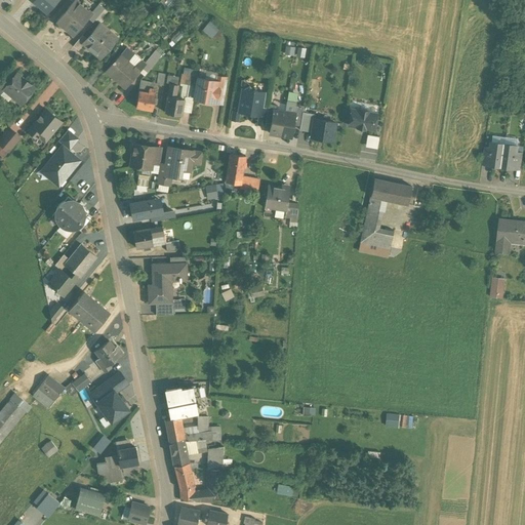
[(35,0),(35,1),(34,1),(47,12),(57,0),(35,0)]
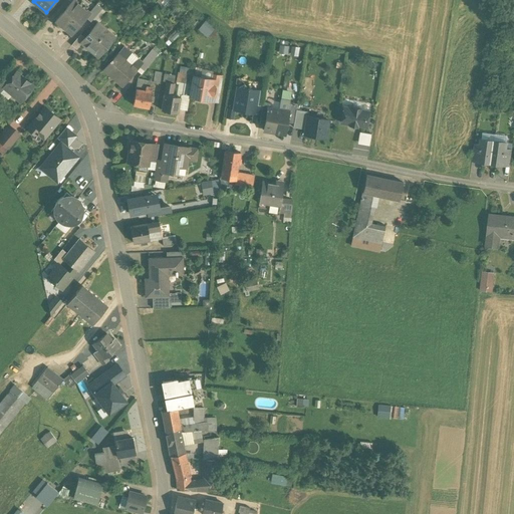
[(72,0),(70,2),(55,20),(72,35),(86,18),(90,13),(89,13),(76,1),(74,0),(72,0)]
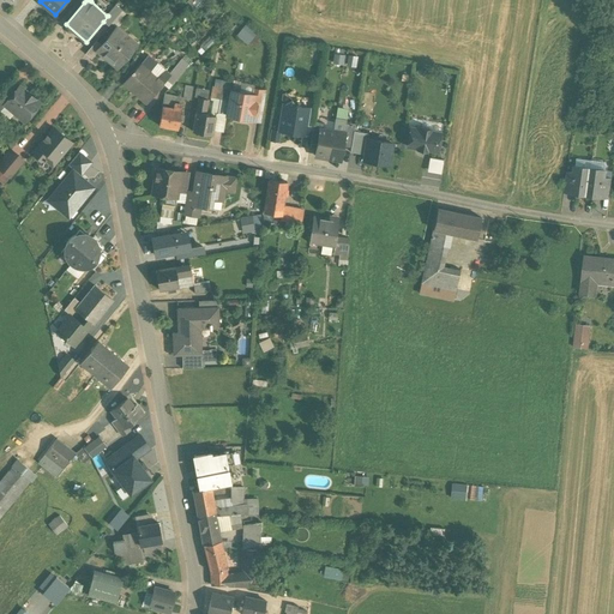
[(115,5),(107,16),(108,16),(103,22),(108,26),(122,11),(115,5)]
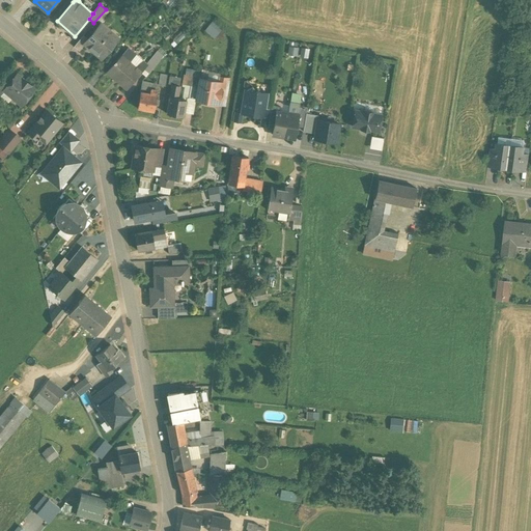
[(88,39),(84,44),(85,45),(102,58),(107,52),(105,50),(114,38),(109,34),(110,32),(101,24),(88,39)]
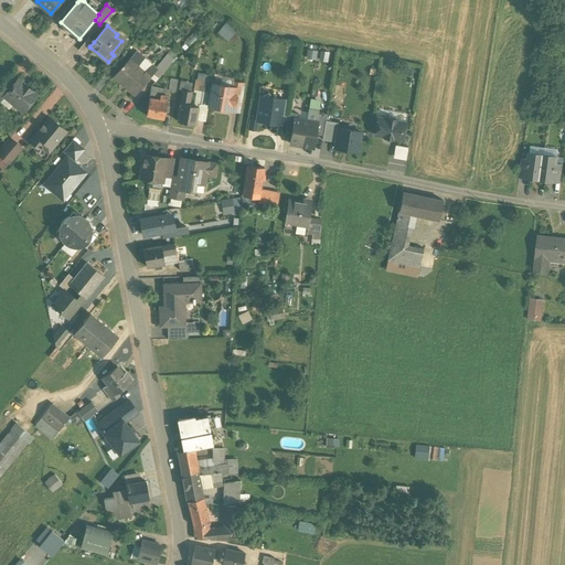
[(230,38),(235,42),(243,35),(237,30),(230,38)]
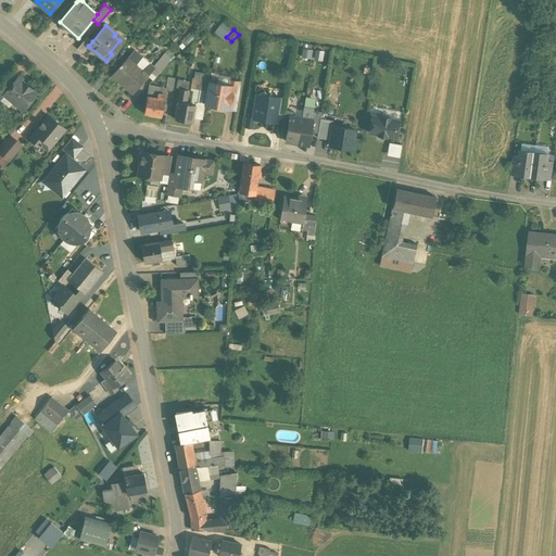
[(87,37),(77,49),(83,53),(89,47),(88,46),(92,41),(87,37)]
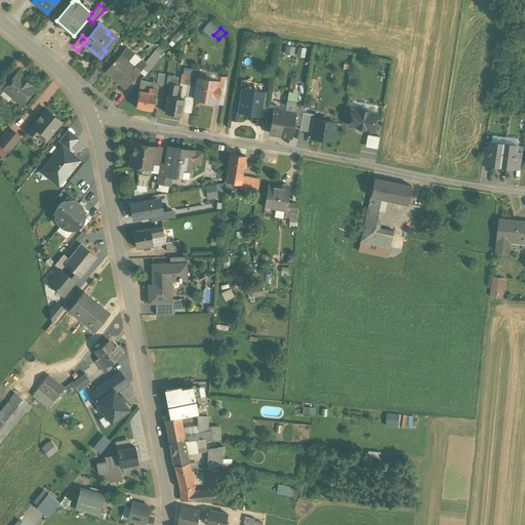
[(285,54),(293,55),(294,47),(286,46),(285,54)]
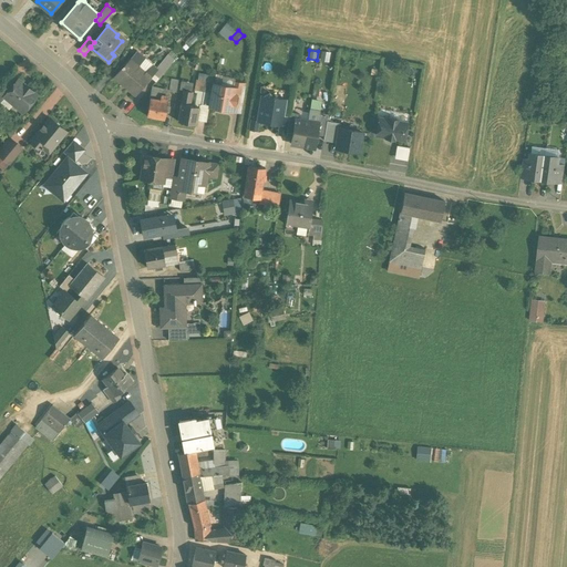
[(321,52),(320,61),(329,62),(330,53),(321,52)]
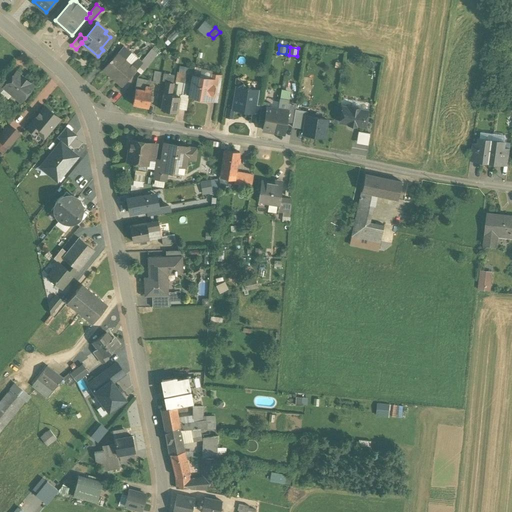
[(141,61),(127,49),(123,53),(127,57),(125,60),(136,70),(138,67),(142,62),(141,61)]
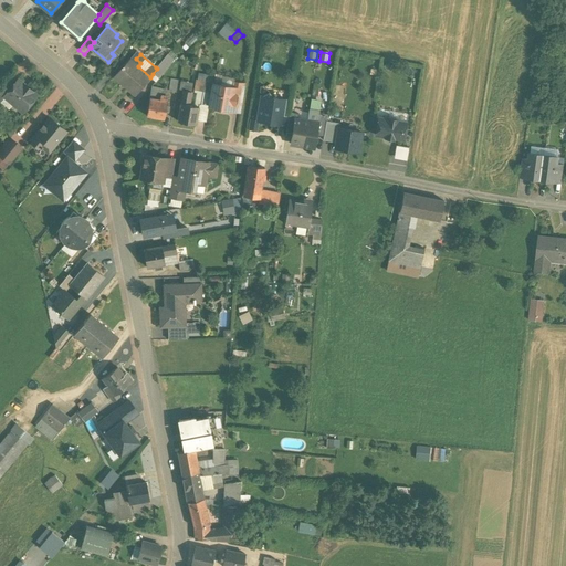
[(136,59),(132,55),(123,66),(123,65),(114,75),(127,86),(126,88),(135,95),(150,77),(138,66),(140,63),(136,59)]
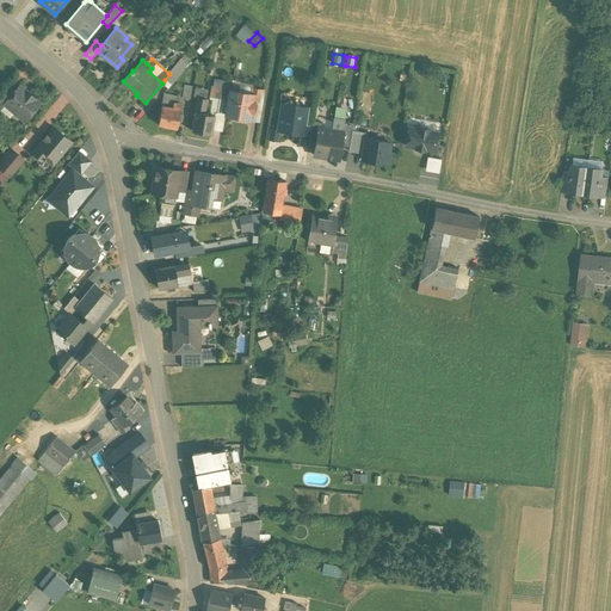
[(178,62),(168,73),(170,74),(165,80),(171,85),(185,68),(178,62)]
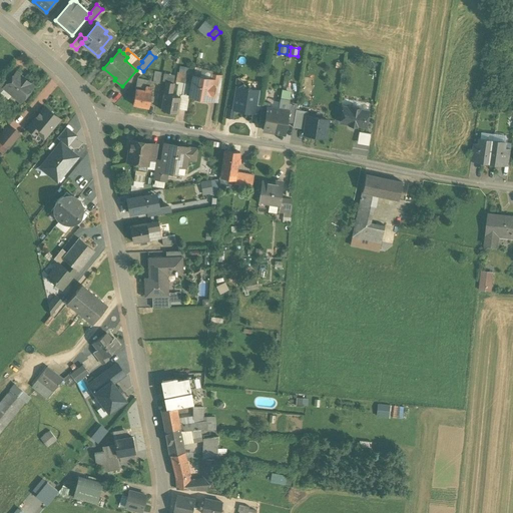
[(161,73),(154,71),(152,82),(153,82),(159,84),(161,73)]
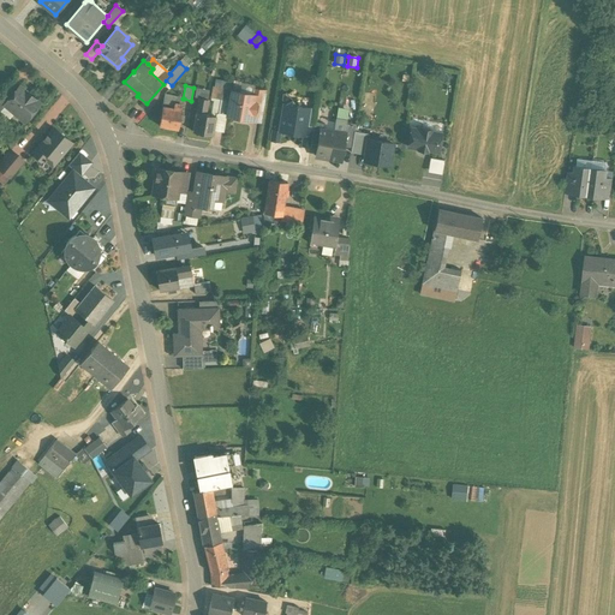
[(39,105),(18,88),(10,99),(4,105),(5,106),(15,113),(16,112),(25,119),(39,105)]
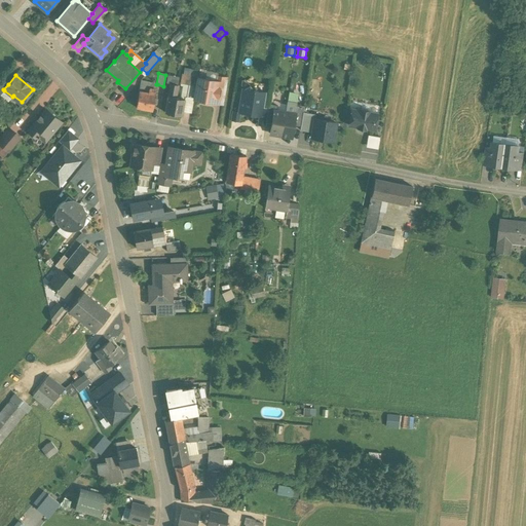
[(188,98),(194,99),(198,78),(183,76),(182,84),(190,86),(188,98)]
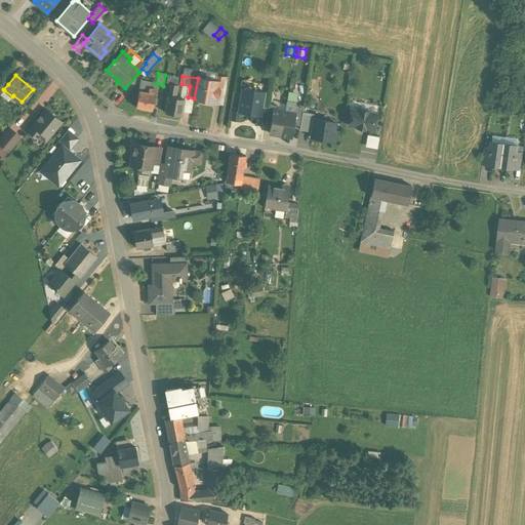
[(226,78),(217,77),(217,81),(217,82),(214,103),(221,104),(226,85),(225,85),(226,78)]
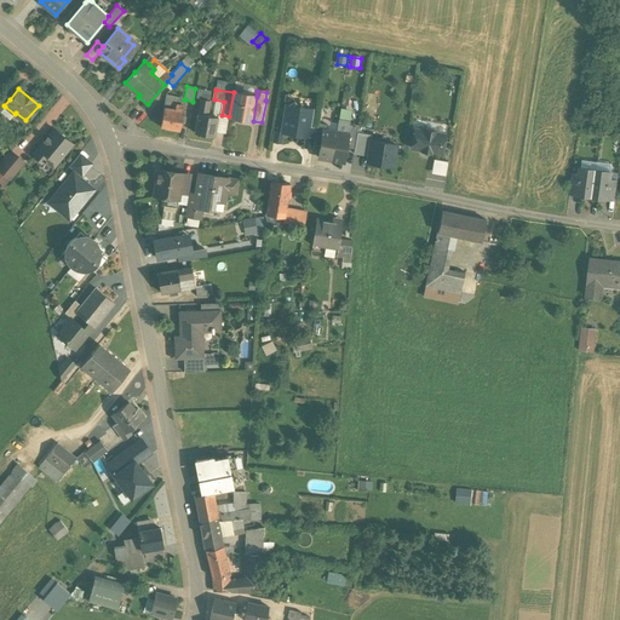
[(257,96),(234,92),(229,116),(253,121),(257,97),(257,96)]
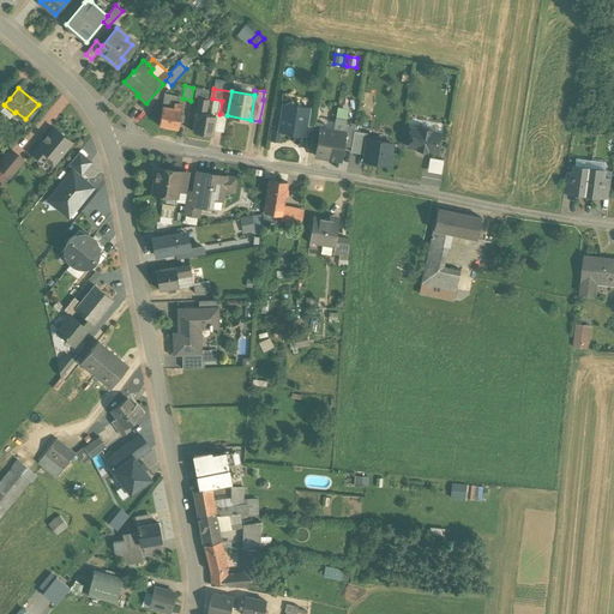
[(182,98),(164,94),(162,107),(173,108),(174,103),(182,106),(184,98),(182,98)]
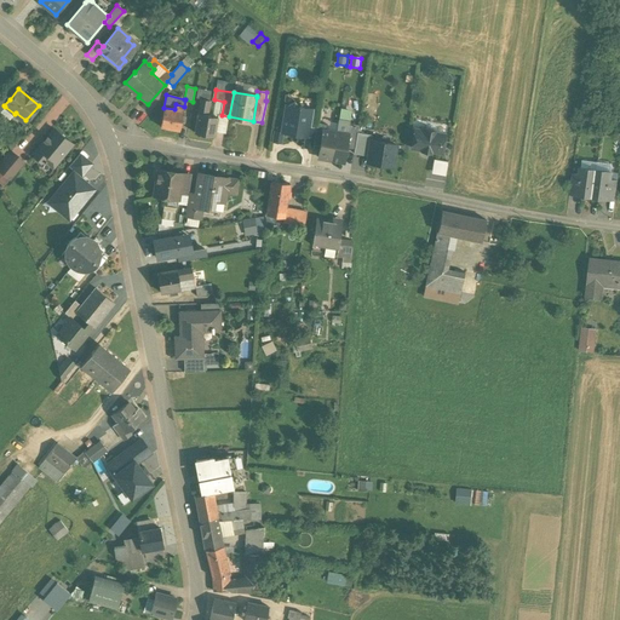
[(210,101),(201,99),(199,114),(207,115),(210,101)]
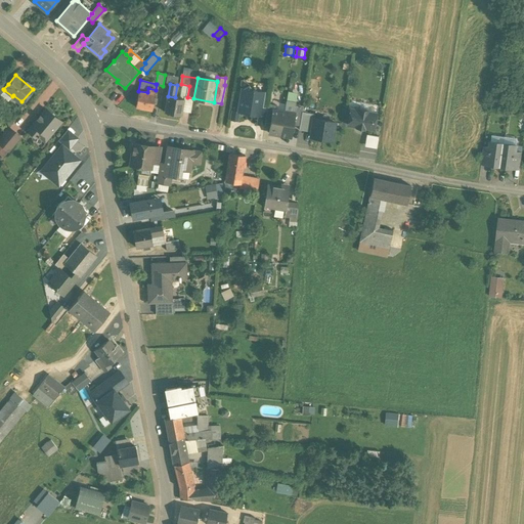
[(177,85),(175,97),(184,99),(186,99),(187,97),(189,86),(181,84),(181,86),(177,85)]
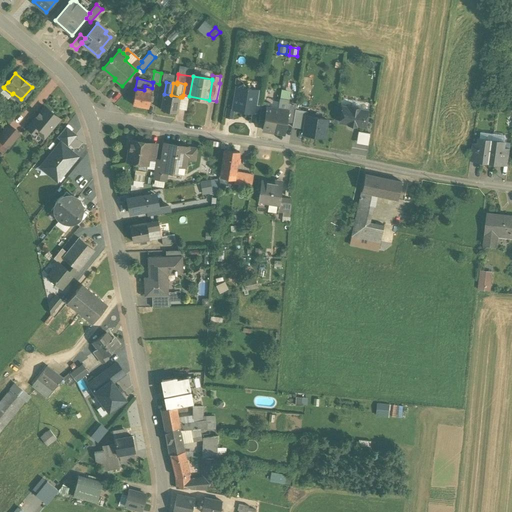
[(243,82),(237,87),(236,86),(232,109),(252,112),(254,112),(255,104),(258,90),(247,88),(243,82)]
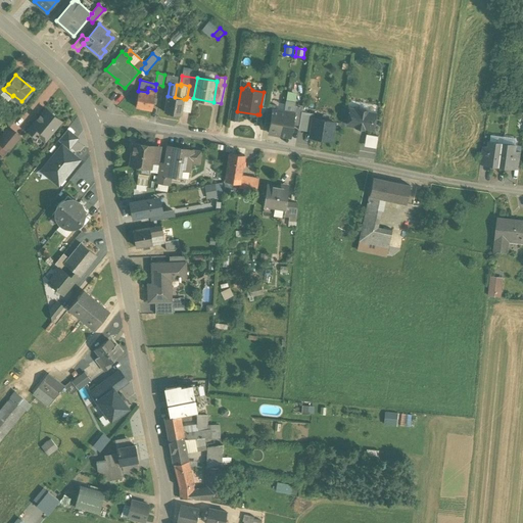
[(147,92),(138,91),(135,107),(151,110),(152,102),(153,98),(155,90),(148,88),(147,92)]
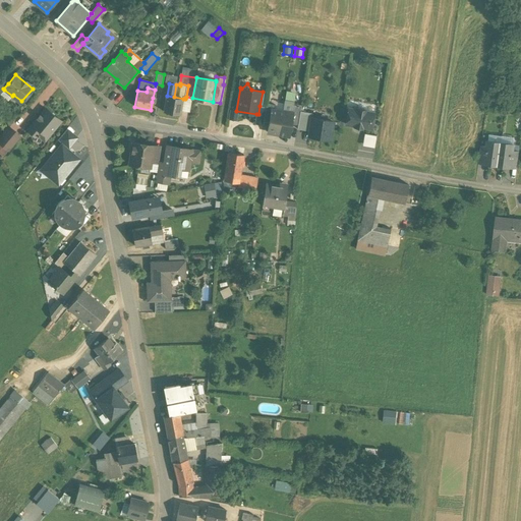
[(167,96),(166,96),(164,112),(180,115),(183,99),(174,97),(167,96)]
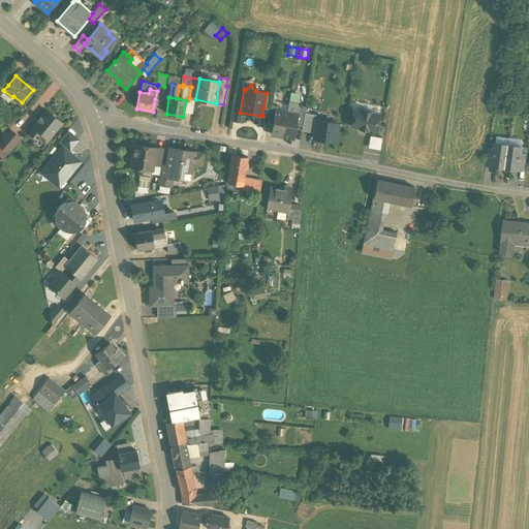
[(287,114),(297,115),(298,106),(298,105),(288,103),(287,114)]
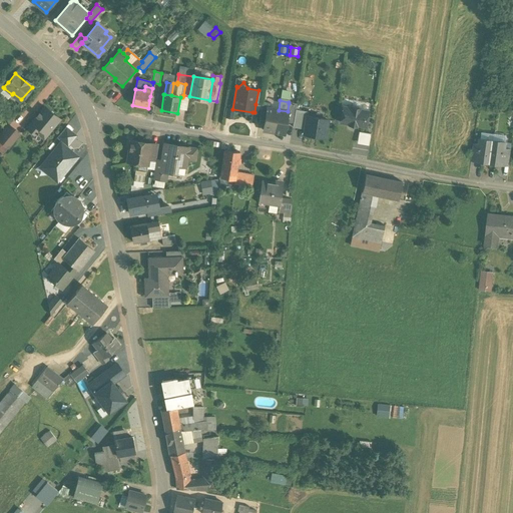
[(271,104),(263,102),(262,105),(260,120),(266,121),(268,108),(271,108),(271,104)]
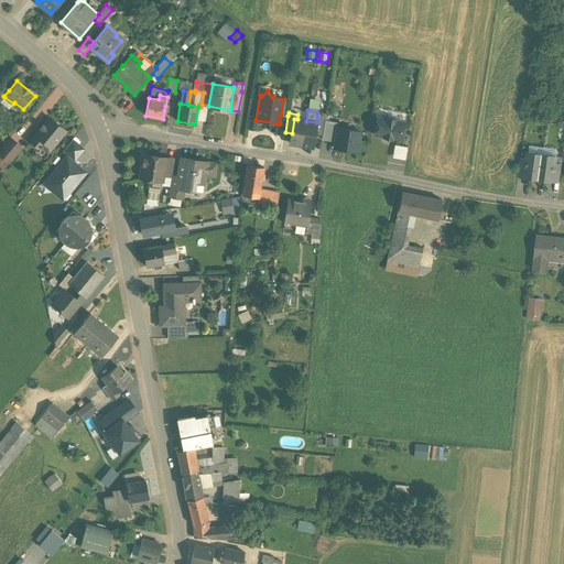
[(326,115),(317,114),(316,122),(318,123),(316,134),(323,136),(325,122),(326,115)]
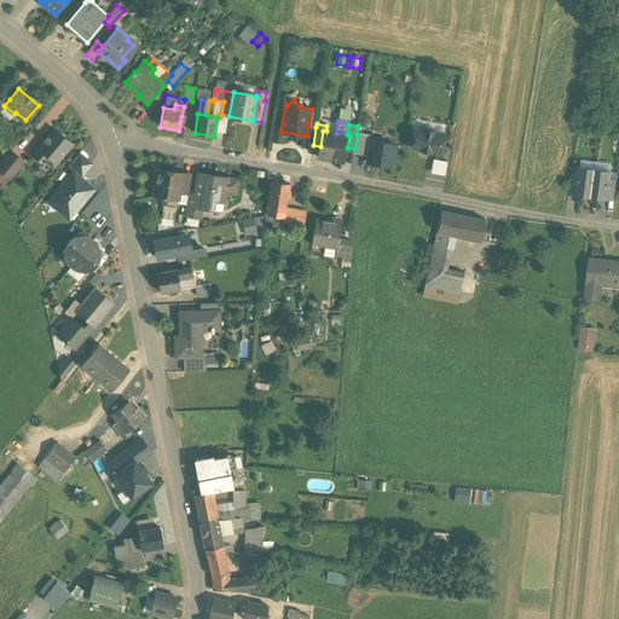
[(308,126),(307,136),(305,136),(302,148),(312,149),(313,145),(316,127),(308,126)]
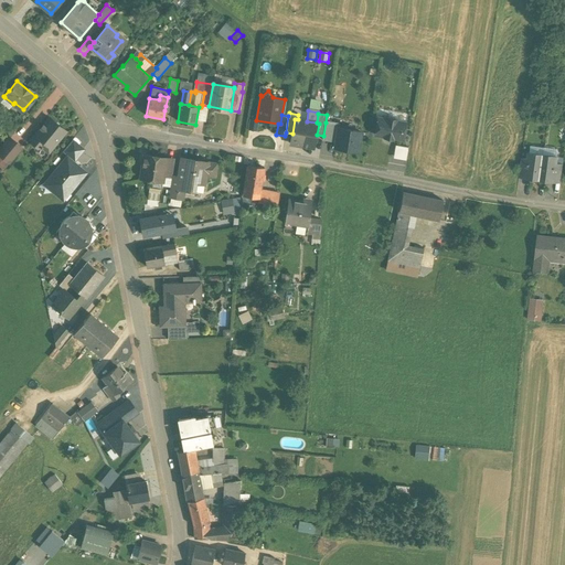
[(50,118),(43,126),(43,125),(40,128),(41,129),(31,140),(33,142),(32,144),(38,147),(39,146),(40,148),(40,147),(41,148),(42,147),(41,146),(42,146),(49,151),(65,130),(50,118)]
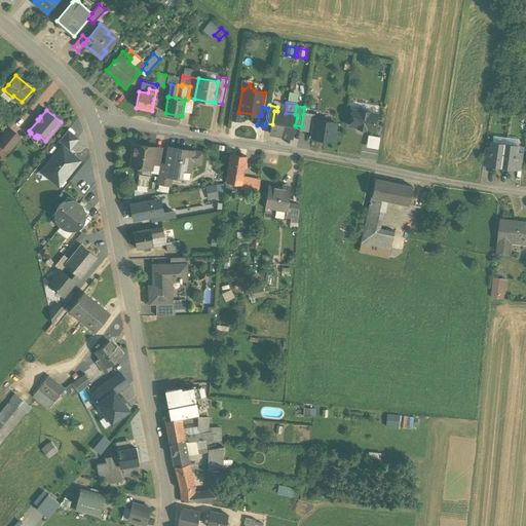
[(369,112),(361,110),(361,112),(351,110),(348,125),(358,126),(358,128),(366,129),(366,128),(375,129),(378,115),(369,113),(369,112)]
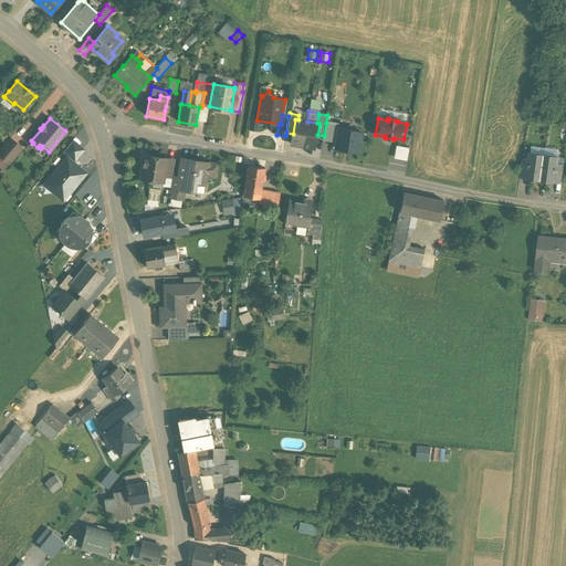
[(299,119),(295,119),(293,134),(291,144),(303,146),(307,122),(299,119)]
